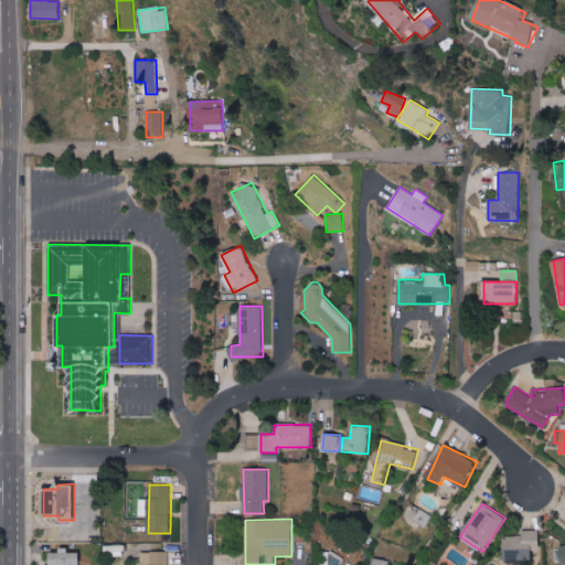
[(540,550),(540,530),(522,530),(522,535),(504,535),(504,560),(533,560),(532,551),(540,550)]
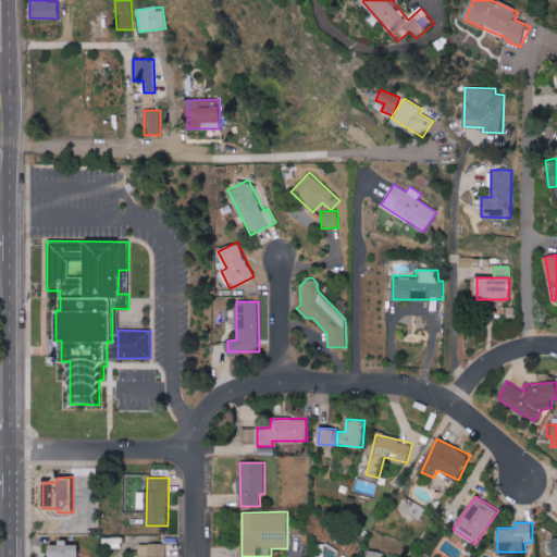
[(78,556),(79,542),(58,542),(58,544),(51,544),(50,556),(78,556)]
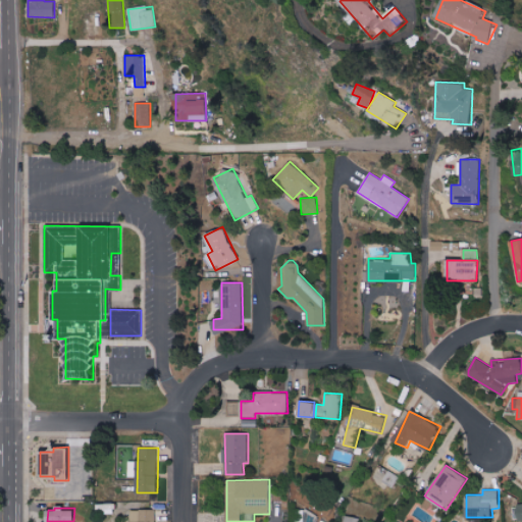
[(155,521),(156,510),(128,509),(127,521),(155,521)]
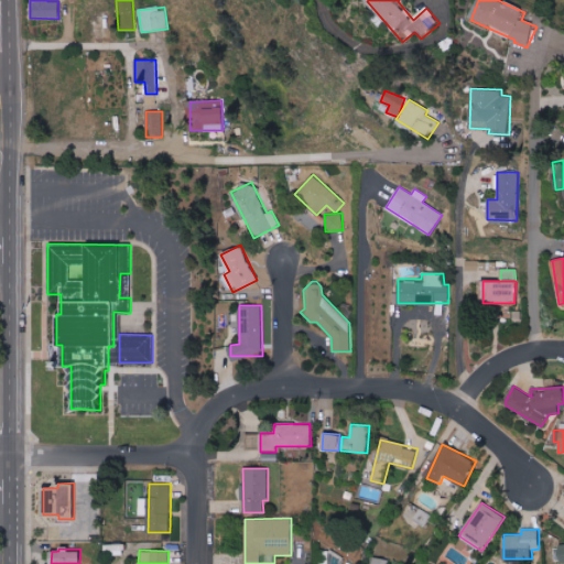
[(320,563),(343,563),(343,553),(320,552),(320,563)]
